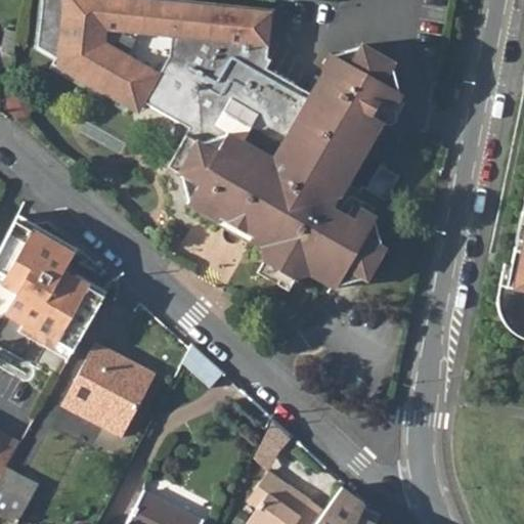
[(188,130),(167,169),(181,176),(188,202),(187,206),(217,222),(221,215),(253,233),(250,239),(259,246),(263,260),(262,263),(293,280),(294,279),(308,274),(334,289),(336,288),(360,279),(363,280),(381,250),(378,248),(370,222),(373,218),(383,205),(396,181),(377,170),(363,193),(357,210),(350,222),(344,219),(359,192),(345,183),(380,121),(361,110),(368,97),(391,108),(399,93),(397,92),(387,68),(389,64),(357,47),(356,49),(332,54),(326,52),(317,69),(319,70),(307,93),(261,69),(266,60),(262,57),(268,13),(125,0),(39,0),(34,50),(55,62),(67,41),(74,45),(58,74),(130,113),(140,110),(143,105),(188,130)]
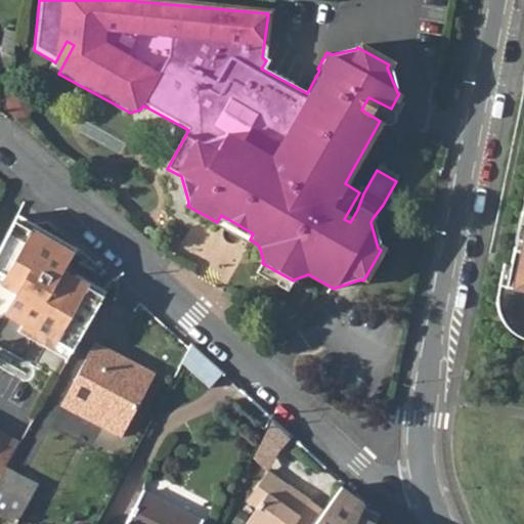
[(75,252),(16,219),(0,250),(0,275),(20,288),(13,299),(4,315),(24,325),(73,353),(94,314),(105,296),(76,278),(74,281),(61,275),(75,252)]
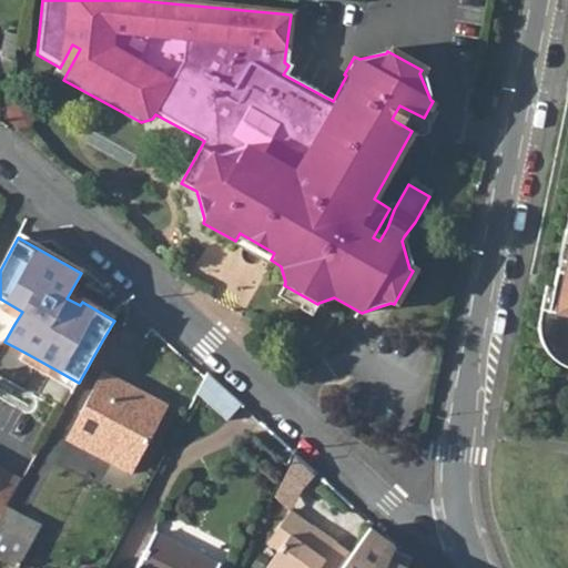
[(555,291),(543,348),(546,353),(563,367),(567,368),(567,267),(560,266),(558,281),(555,291)]
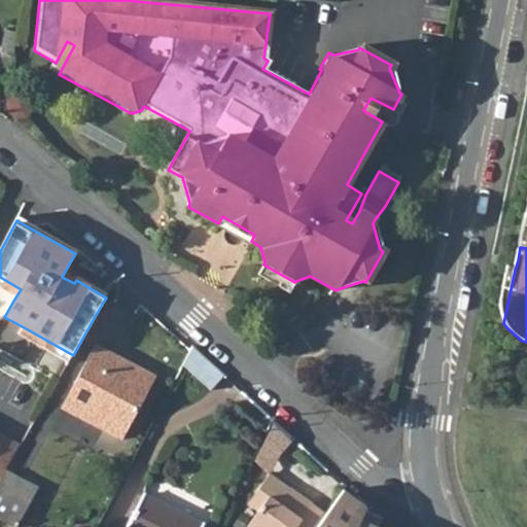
[(500,317),(503,323),(515,270),(518,260),(511,259),(499,306),(500,317)]
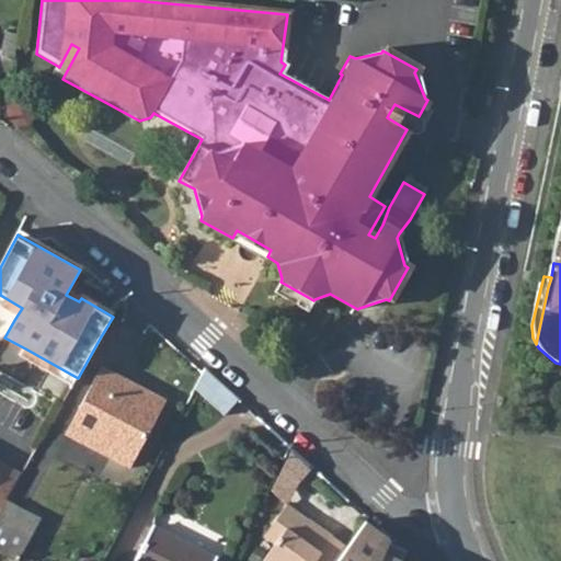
[(313,300),(281,282),(272,295),(307,315),(313,300)]
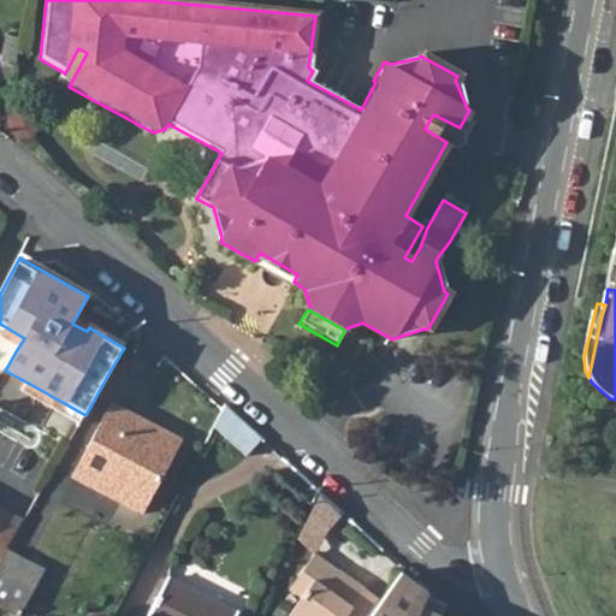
[(24,338),(0,324),(0,342),(16,351),(24,338)]
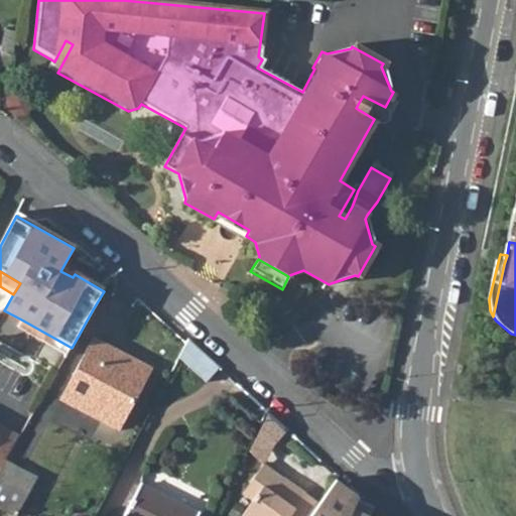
[(72,348),(23,320),(16,333),(65,360),(72,348)]
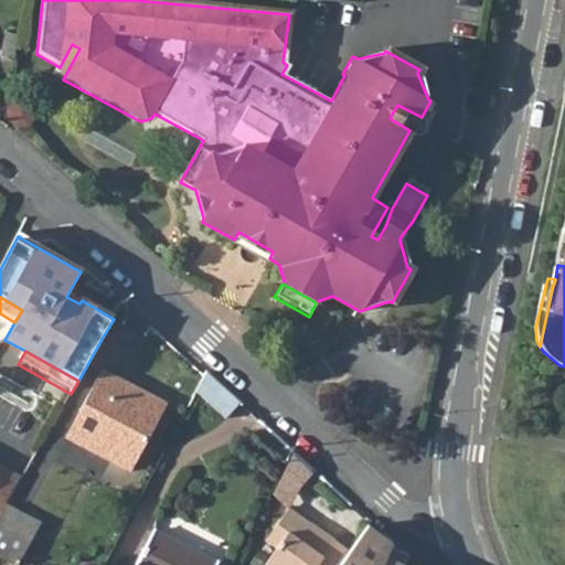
[(103,371),(68,437),(130,470),(164,404),(103,371)]
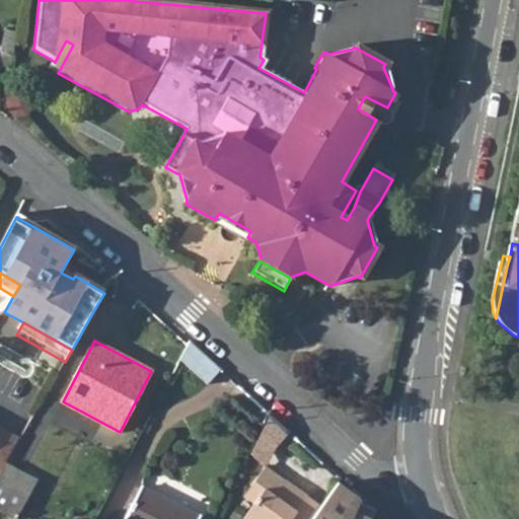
[(179,356),(178,360),(206,385),(220,370),(204,356),(198,349),(189,341),(179,356)]
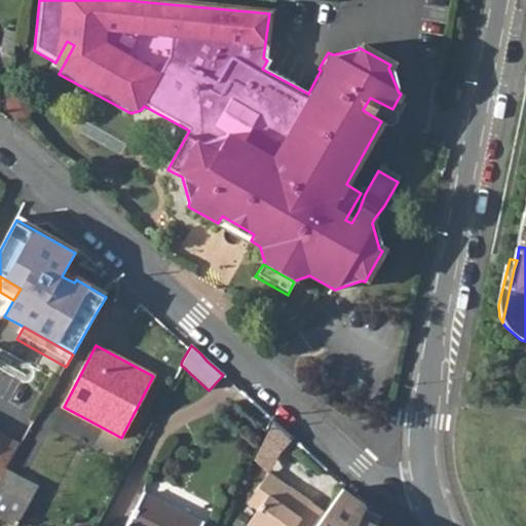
[(295,439),(275,421),(254,463),(269,474),(295,439)]
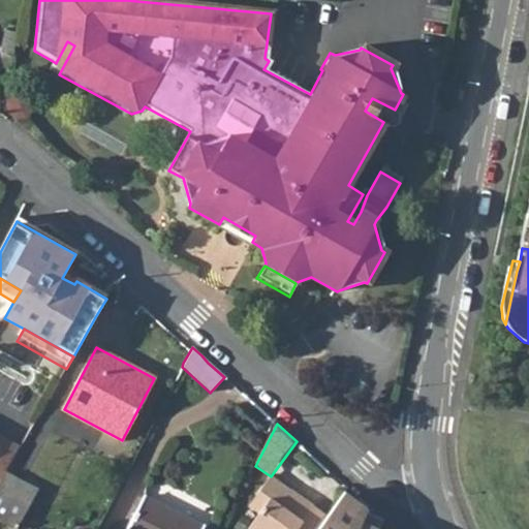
[(0,483),(4,475),(8,468),(18,450),(0,441),(0,483)]
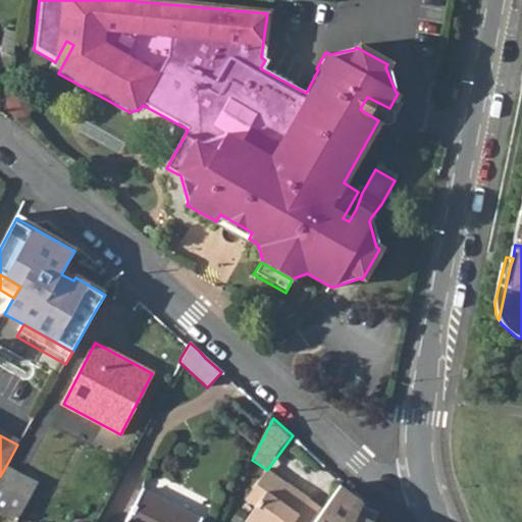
[(4,469),(0,476),(0,516),(10,521),(18,521),(37,487),(4,469)]
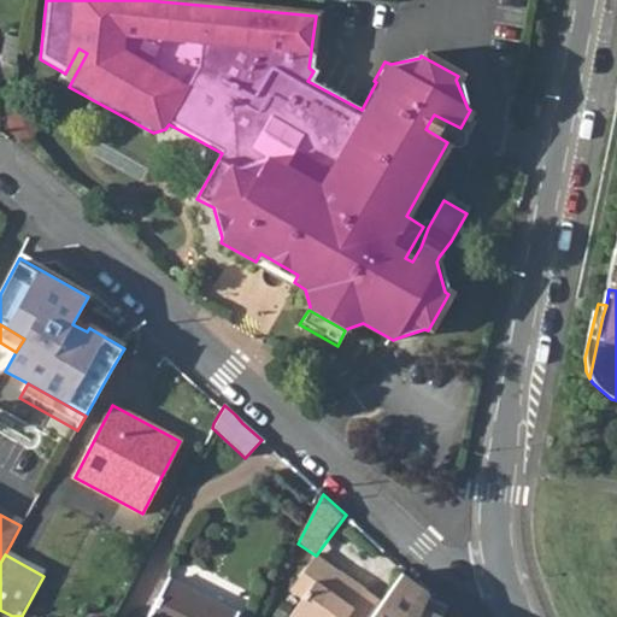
[(371,616),(382,603),(365,592),(353,609),(328,591),(340,574),(316,556),(291,592),(303,600),(291,616),(371,616)]
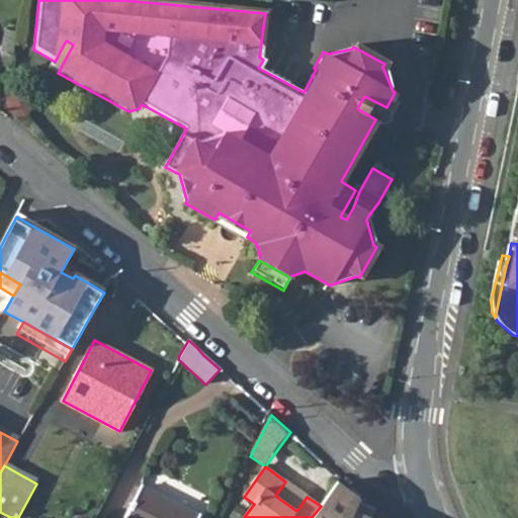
[(307,497),(285,482),(275,496),(296,511),(307,497)]
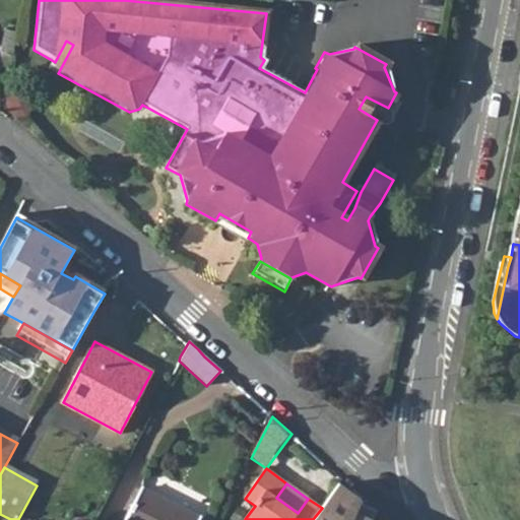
[(339,484),(322,508),(313,519),(368,519),(355,514),(361,499),(339,484)]
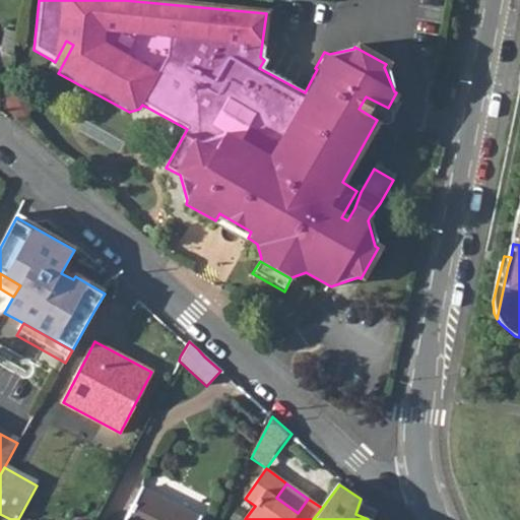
[(197,519),(143,491),(128,519),(197,519)]
